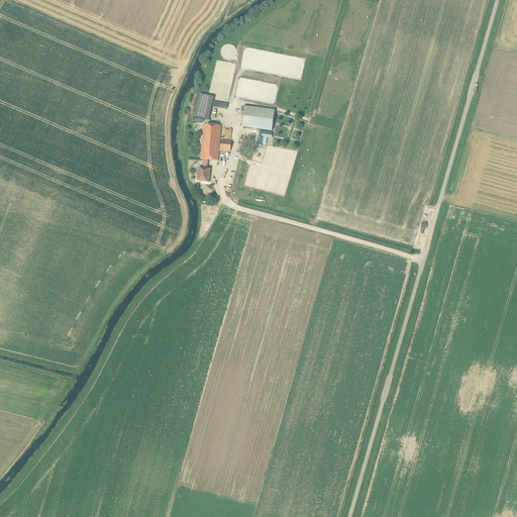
[(195,117),(206,119),(209,119),(212,107),(213,101),(214,98),(199,94),(198,104),(195,117)]
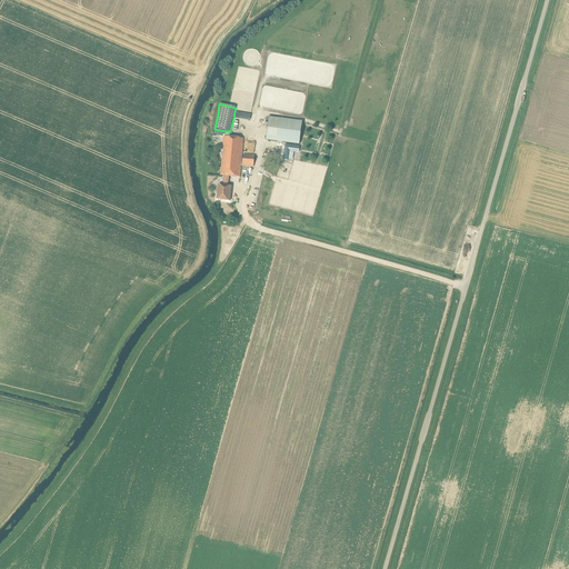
[(235,111),(233,118),(250,120),(251,115),(235,111)]
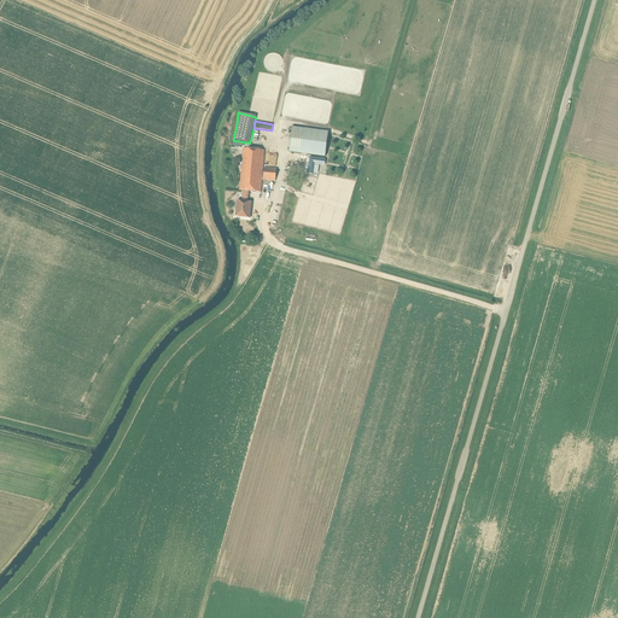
[(292,127),(292,128),(289,152),(325,157),(328,133),(292,127)]
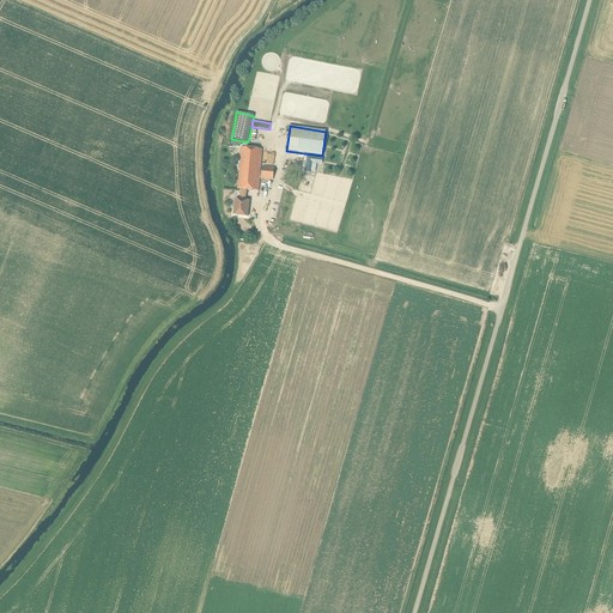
[(260,178),(265,178),(273,180),(274,168),(261,167),(262,150),(242,147),(237,188),(244,189),(243,196),(242,196),(241,200),(235,199),(234,216),(248,217),(249,201),(244,200),(246,189),(259,190),(260,178)]
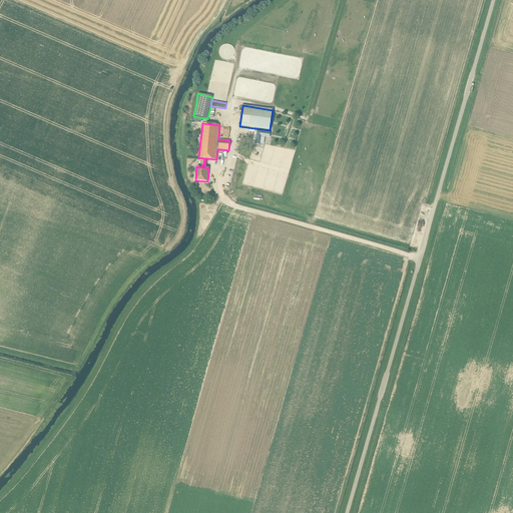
[(257,130),(254,144),(261,145),(261,143),(262,136),(265,137),(270,137),(271,132),(257,130)]
